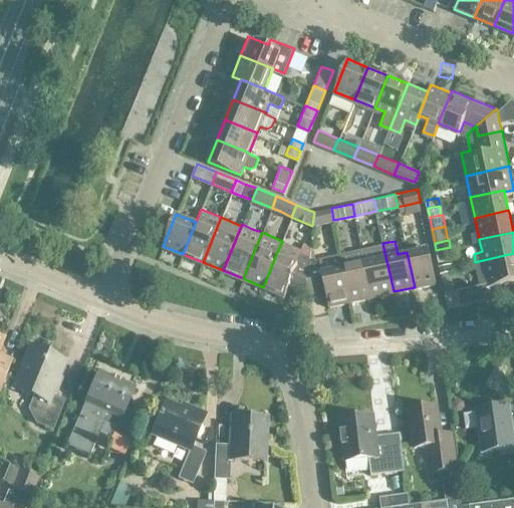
[(420,250),(407,252),(415,287),(437,282),(429,248),(428,248),(427,243),(419,245),(420,250)]
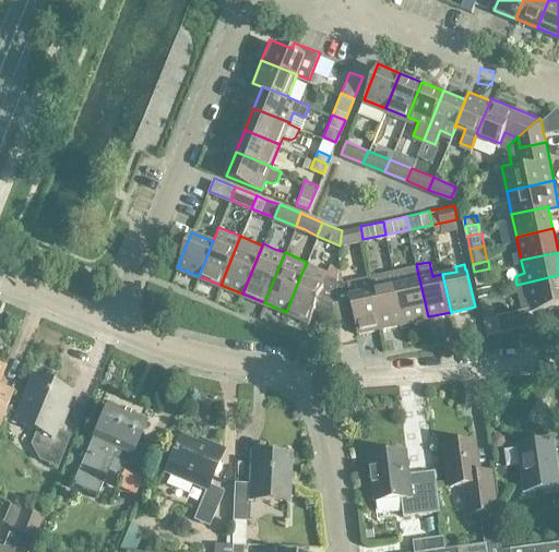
[(489,268),(474,272),(476,283),(491,279),(489,268)]
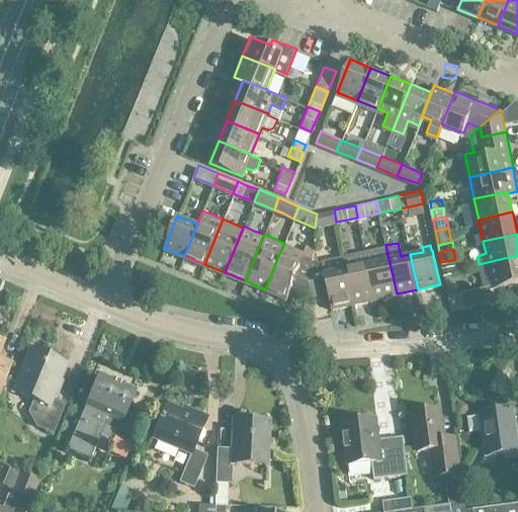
[(364,251),(343,255),(354,303),(375,299),(367,263),(367,262),(364,251)]
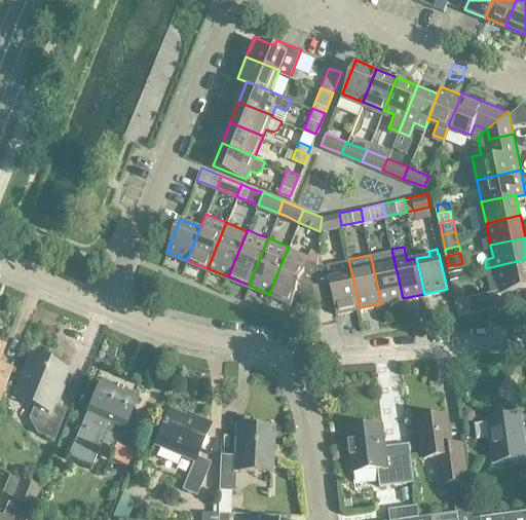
[(313,299),(313,300),(333,296),(337,312),(360,307),(348,259),(327,264),(316,266),(316,274),(315,274),(313,299)]
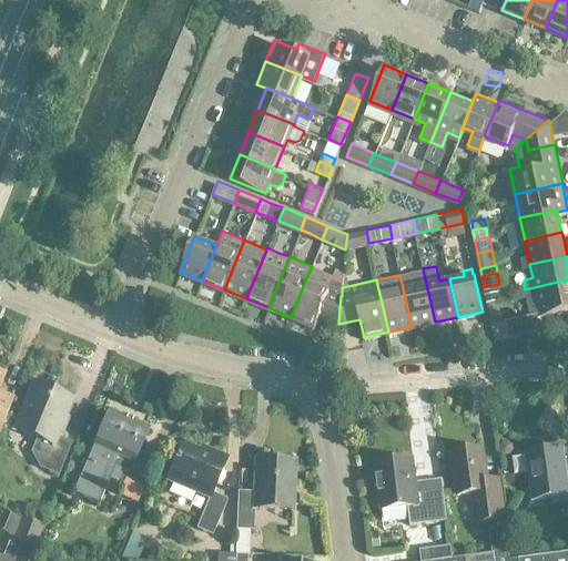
[(426,284),(425,279),(416,281),(417,286),(403,288),(412,327),(435,322),(426,284)]
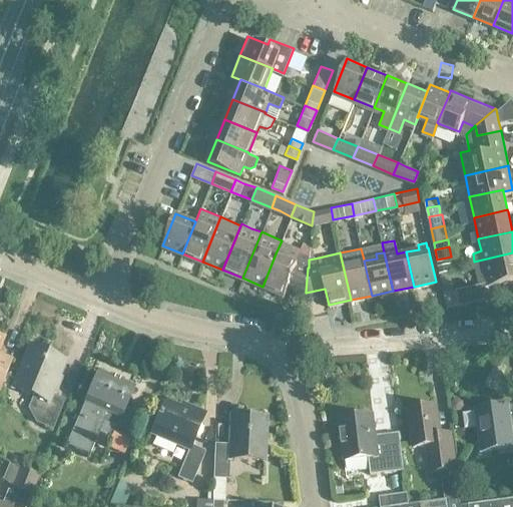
[(479,282),(456,287),(459,302),(506,292),(503,280),(512,277),(512,252),(474,262),(479,282)]
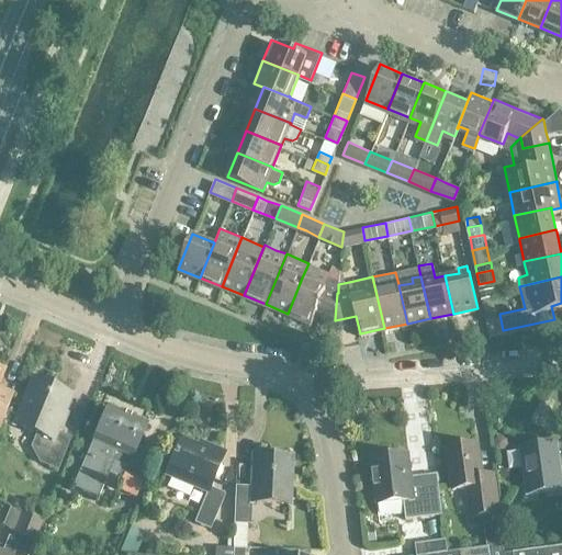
[(326,287),(302,278),(288,314),(311,323),(315,313),(335,320),(335,319),(337,293),(325,289),(326,287)]
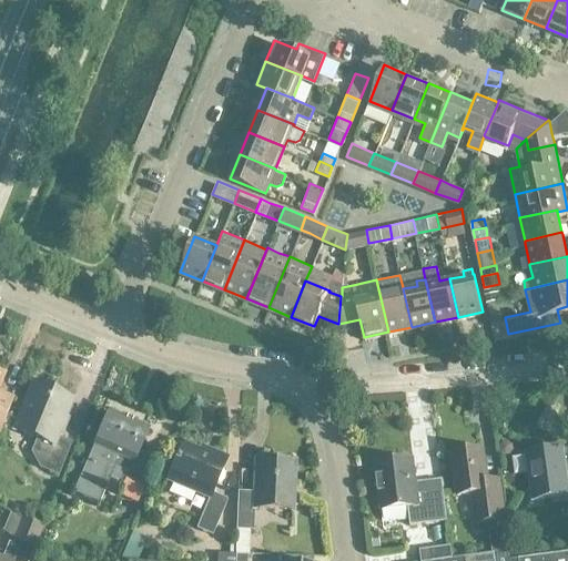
[(487,299),(498,297),(501,296),(500,288),(485,292),(487,299)]
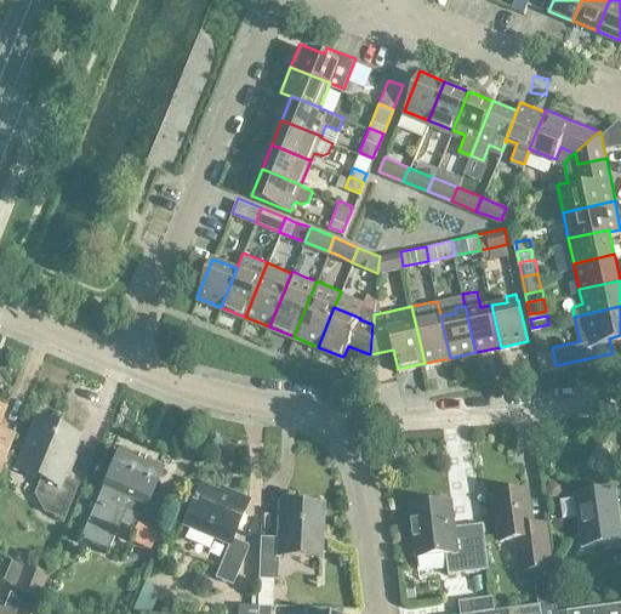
[(550,350),(545,325),(533,328),(537,352),(550,350)]
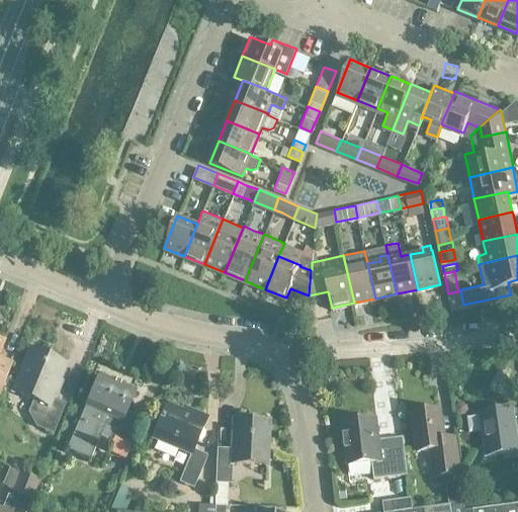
[(0,389),(11,361),(0,357),(0,345),(2,339),(0,338),(0,389)]
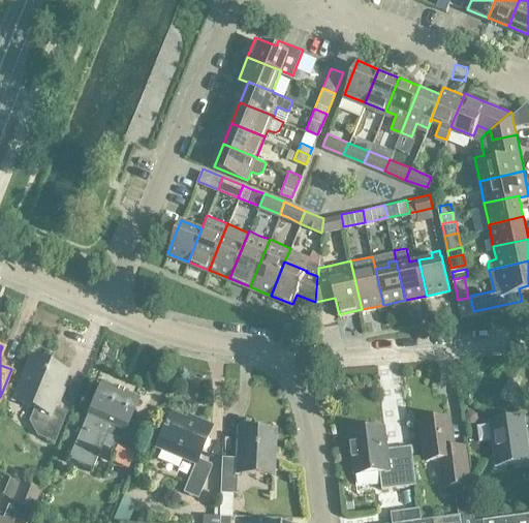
[(30,355),(19,382),(26,386),(20,401),(35,407),(30,420),(39,423),(35,434),(53,441),(65,410),(52,405),(65,371),(48,364),(48,362),(30,355)]
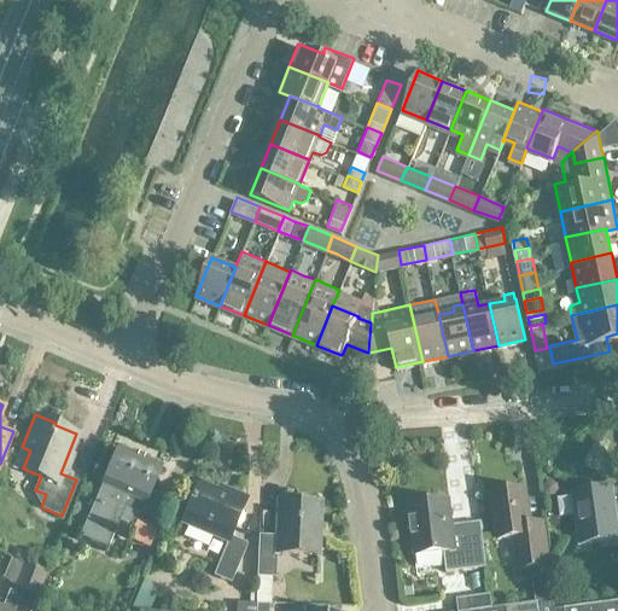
[(117,444),(79,533),(104,545),(122,505),(136,511),(138,510),(141,500),(144,501),(161,463),(117,444)]
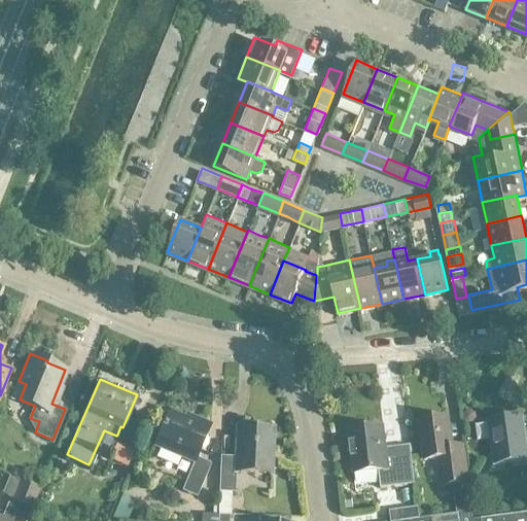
[(167,410),(152,443),(191,460),(180,488),(196,494),(209,463),(207,460),(195,455),(209,423),(192,416),(190,419),(167,410)]
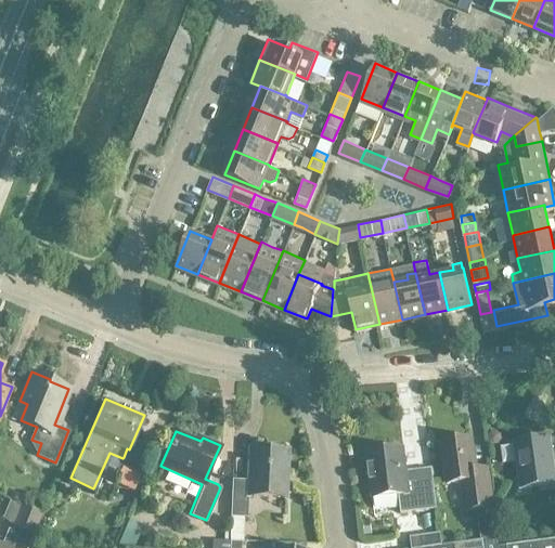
[(547,435),(513,440),(518,484),(554,480),(547,435)]
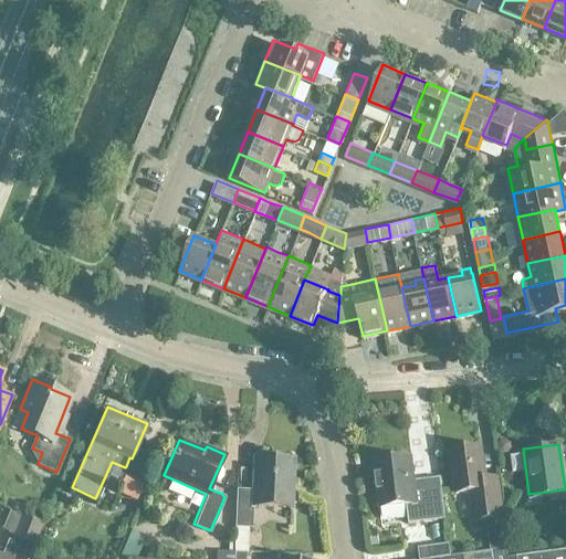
[(489,549),(505,547),(501,515),(502,515),(498,484),(484,486),(479,445),(448,450),(453,492),(468,489),(472,519),(484,518),(489,549)]
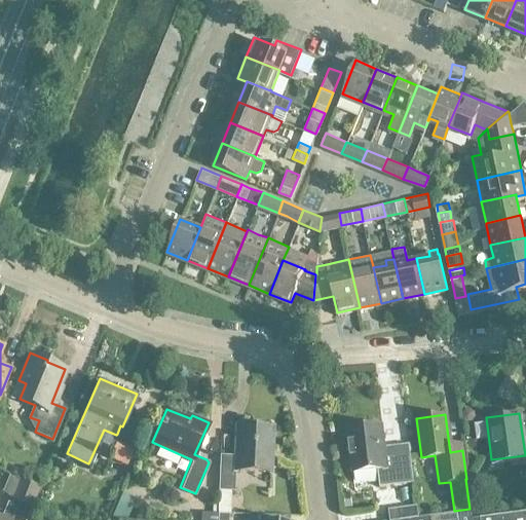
[(357,424),(346,426),(351,469),(376,466),(378,483),(399,481),(399,480),(416,478),(413,456),(396,458),(395,449),(384,450),(381,422),(371,423),(370,418),(357,420),(357,424)]
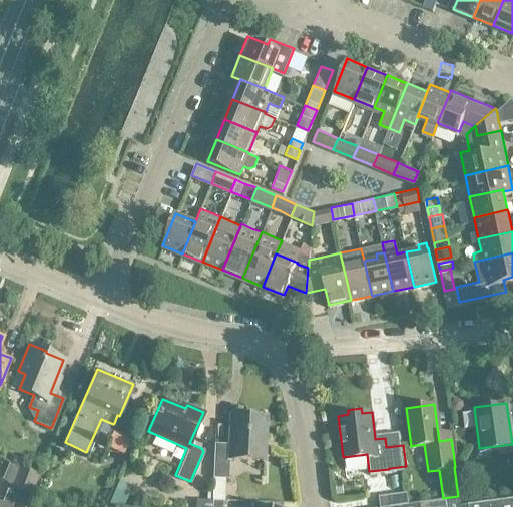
[(214,441),(212,476),(225,477),(226,455),(262,457),(263,441),(258,441),(260,416),(257,416),(257,412),(254,410),(245,410),(242,412),(241,415),(228,414),(226,441),(214,441)]
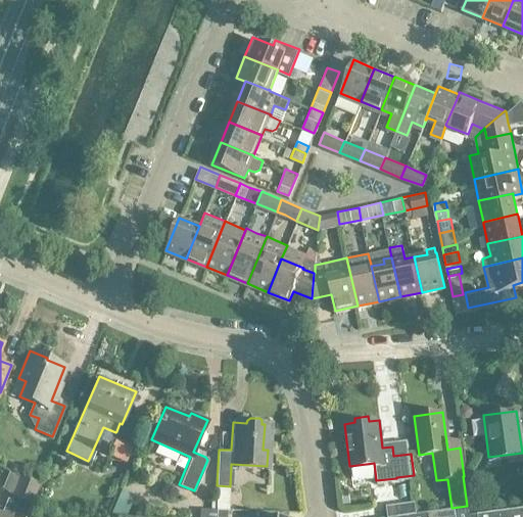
[(133,442),(116,435),(109,452),(125,459),(133,442)]
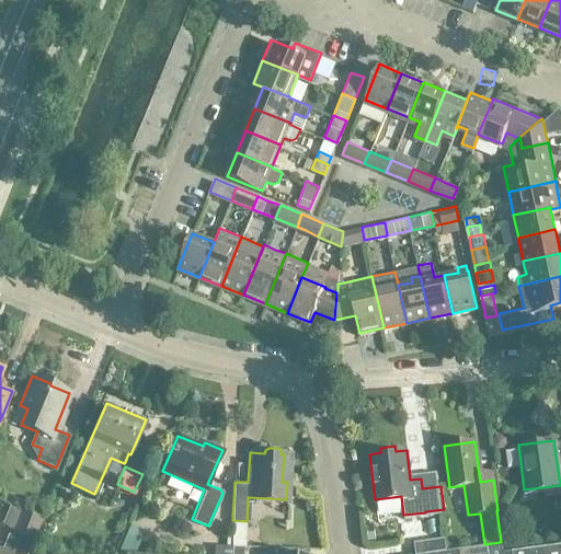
[(21,509),(13,529),(32,538),(39,518),(21,509)]
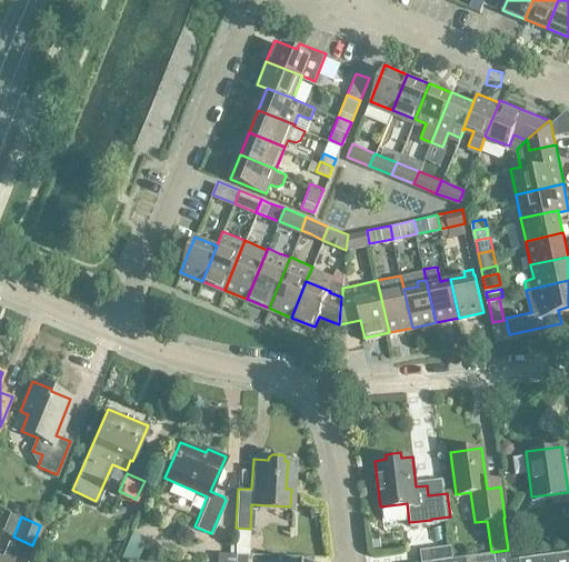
[(133,561),(147,535),(133,529),(118,561),(133,561)]
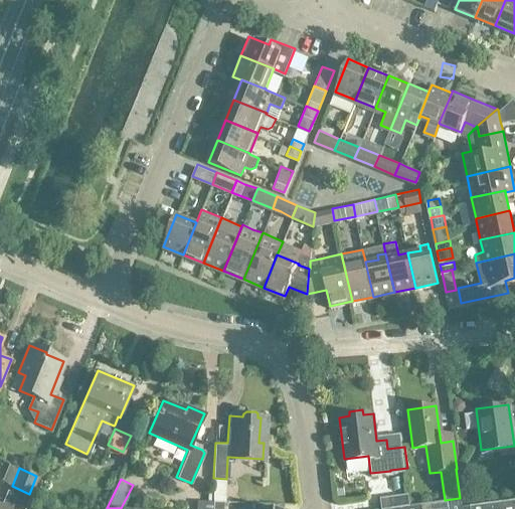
[(7,489),(3,500),(13,503),(13,504),(18,493),(7,489)]
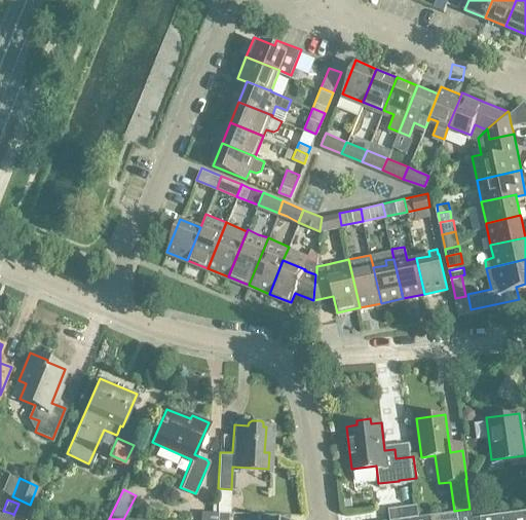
[(388,518),(418,515),(417,505),(386,509),(388,518)]
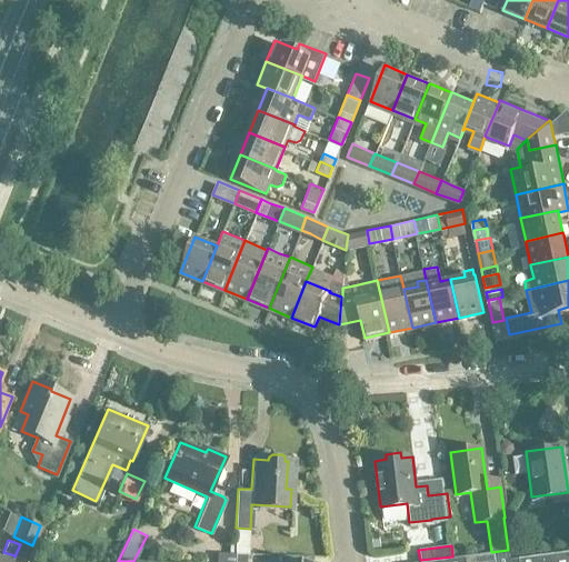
[(568,561),(568,548),(537,553),(520,554),(520,561),(568,561)]
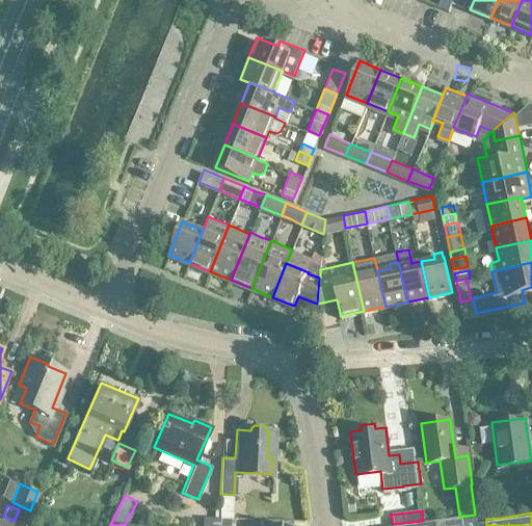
[(476,525),(475,515),(459,517),(432,520),(433,525),(476,525)]
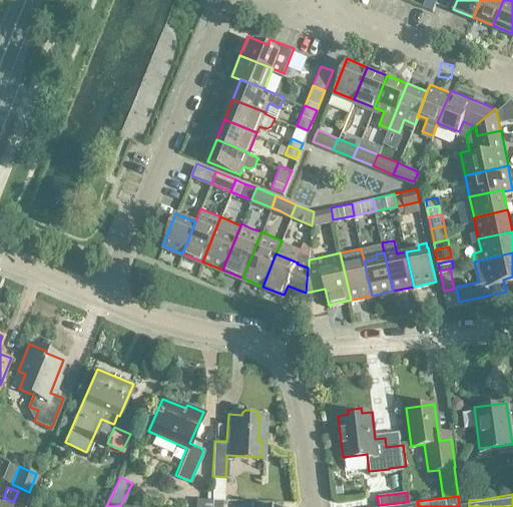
[(13,501),(3,498),(3,500),(0,498),(0,506),(10,506),(11,506),(13,501)]
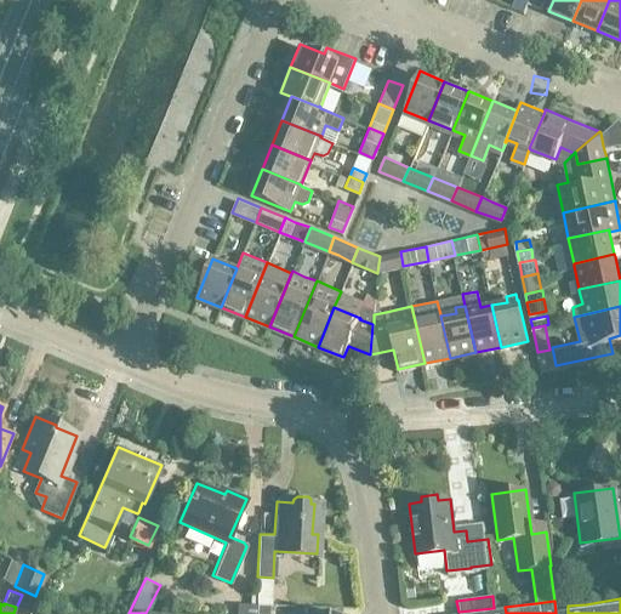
[(255,613),(269,613),(271,604),(256,603),(255,613)]
